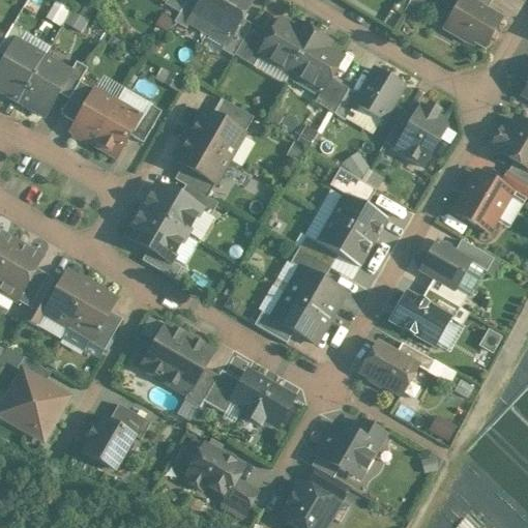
[(167,0),(166,3),(180,12),(187,0),(167,0)]
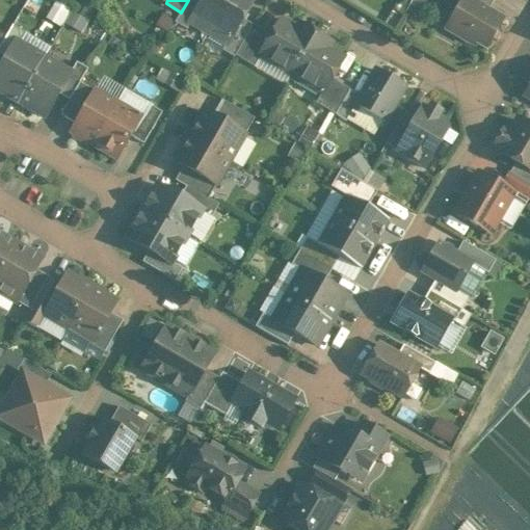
[(188,0),(181,12),(177,21),(188,28),(191,23),(190,22),(203,0),(188,0)]
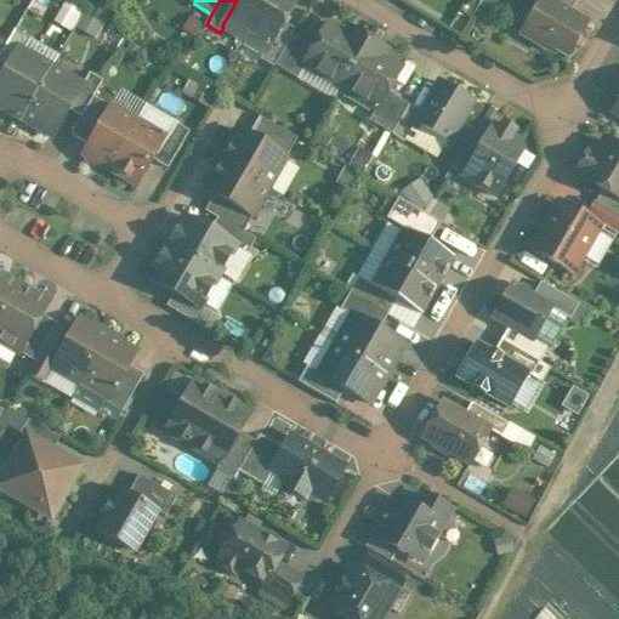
[(237,0),(222,26),(223,27),(244,39),(267,0),(237,0)]
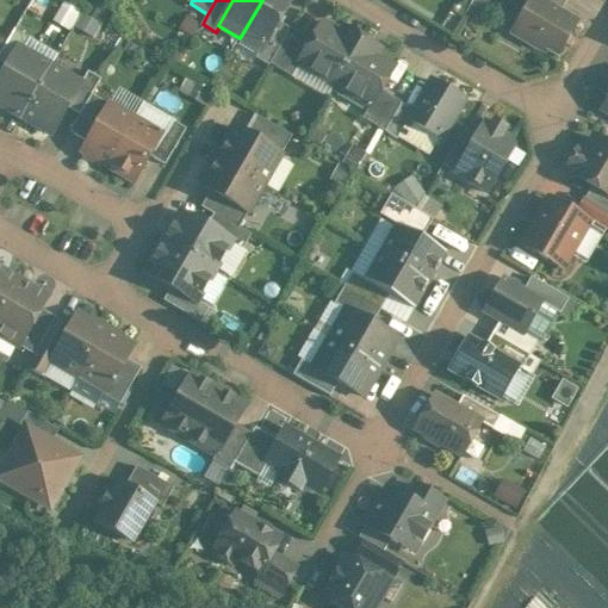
[(262,0),(240,38),(260,50),(261,51),(279,20),(291,0),(262,0)]
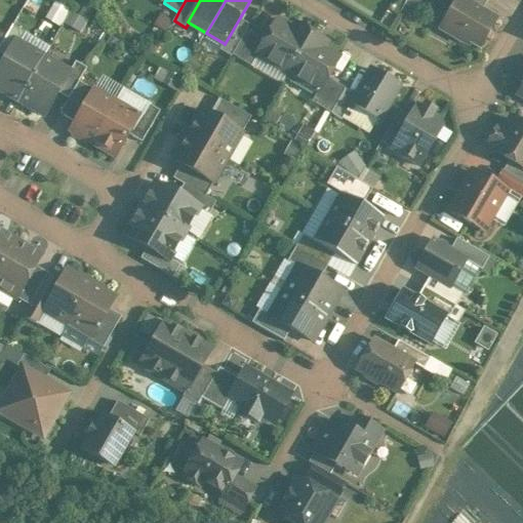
[(483,9),(467,0),(457,0),(444,24),(459,32),(460,38),(466,41),(472,39),(481,44),(497,16),(483,9)]
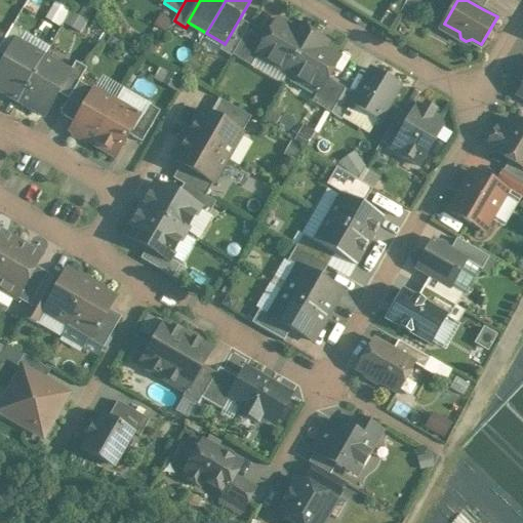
[(467,0),(483,9),(488,0),(467,0)]
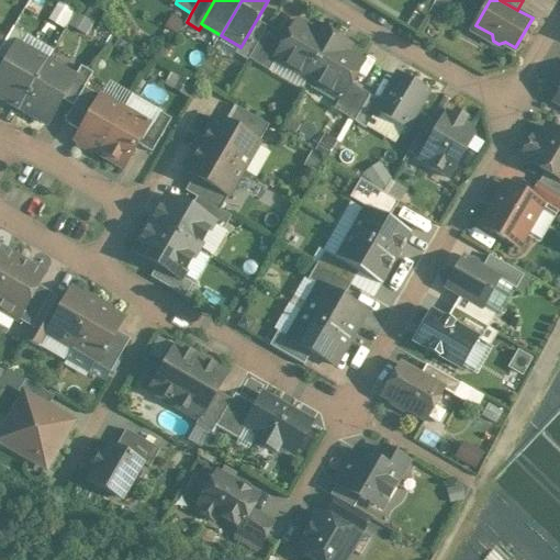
[(257,19),(241,47),(239,46),(236,52),(248,59),(249,57),(266,31),(269,25),(257,19)]
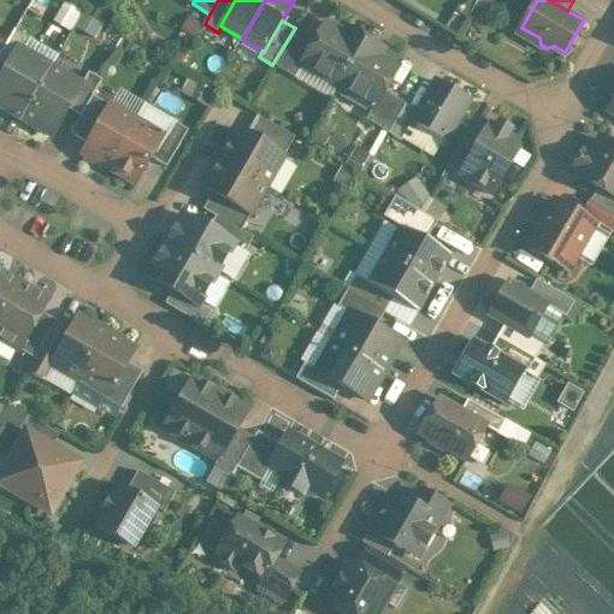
[(354,39),(326,22),(312,46),(302,63),(303,64),(338,84),(366,37),(358,33),(354,39)]
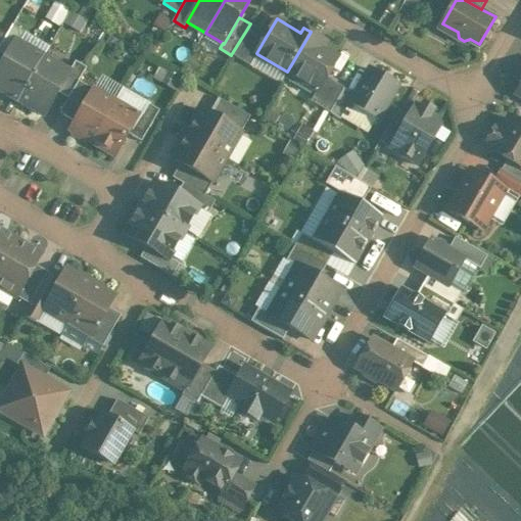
[(265,39),(247,29),(232,53),(251,64),(257,54),(256,53),(265,39)]
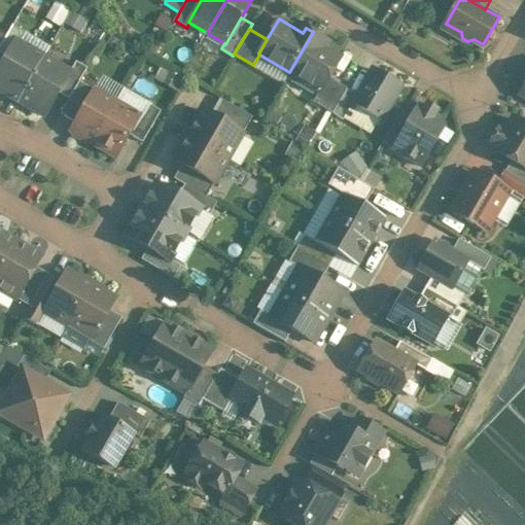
[(321,36),(313,32),(289,72),(320,91),(321,91),(329,76),(342,56),(318,41),(321,36)]
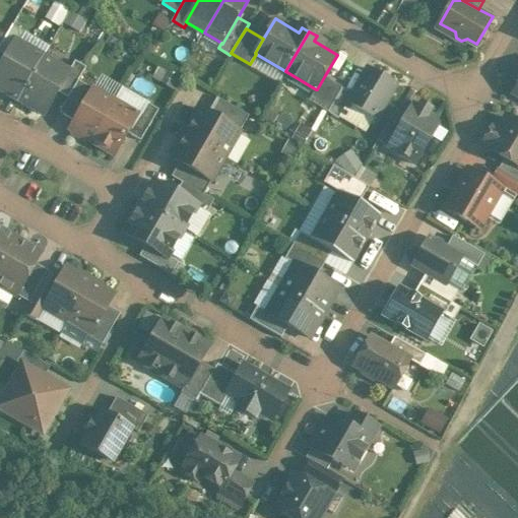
[(18,41),(0,71),(0,86),(19,99),(44,56),(18,41)]
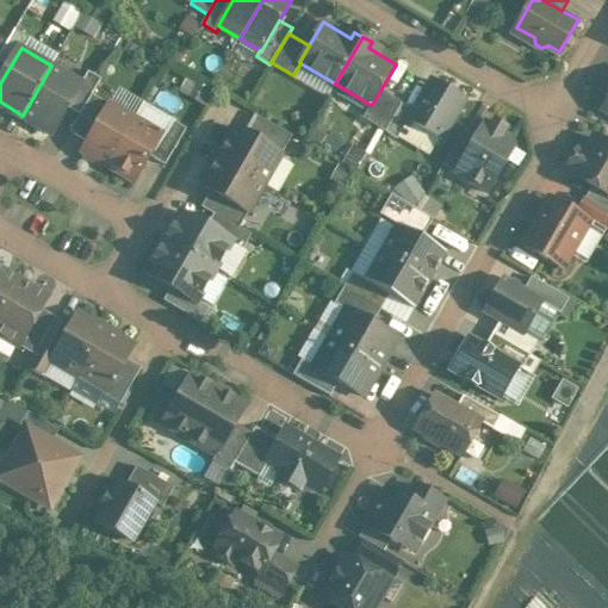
[(51,66),(23,116),(54,132),(69,106),(82,84),(81,82),(51,66)]
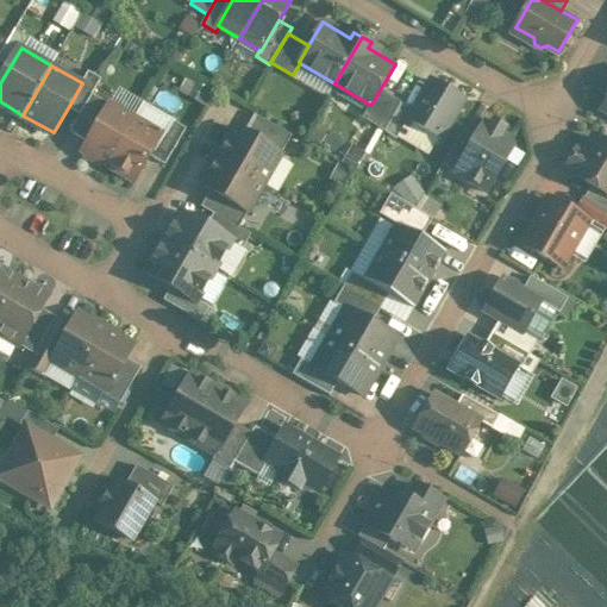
[(81,82),(82,83),(69,106),(81,113),(93,93),(102,77),(89,70),(81,82)]
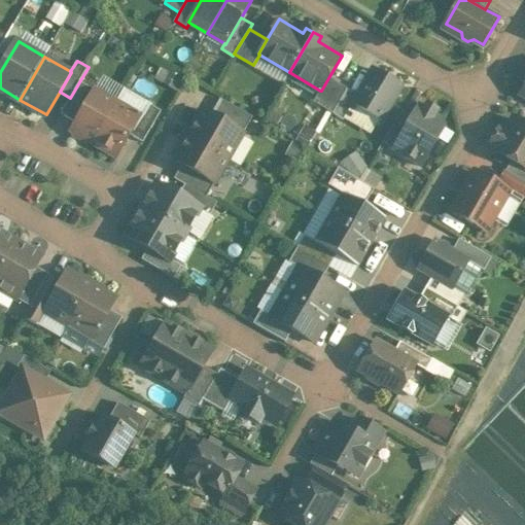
[(403,84),(374,68),(358,94),(353,103),(382,119),(403,84)]
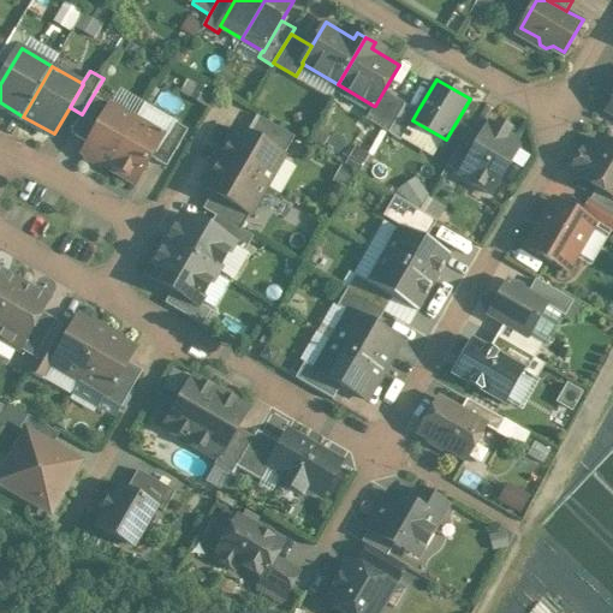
[(406,102),(385,89),(375,106),(374,106),(367,118),(390,131),(406,102)]
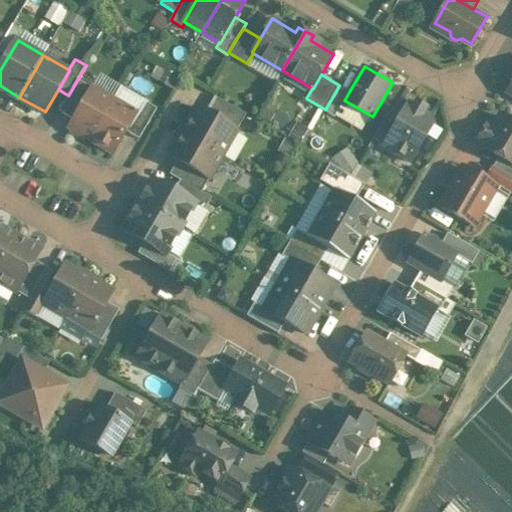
[(68,95),(60,109),(75,118),(93,87),(78,78),(68,95)]
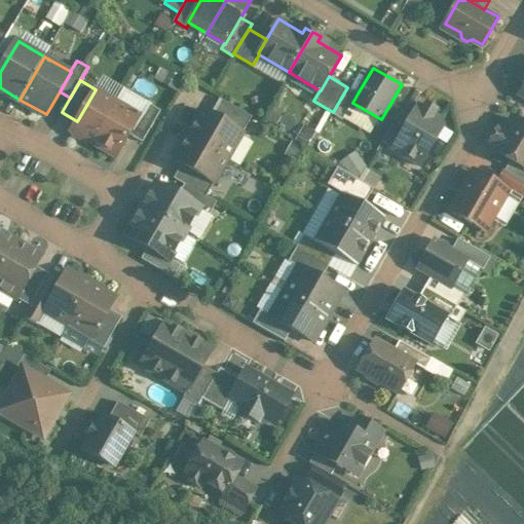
[(347,87),(333,112),(343,118),(352,103),(358,94),(347,87)]
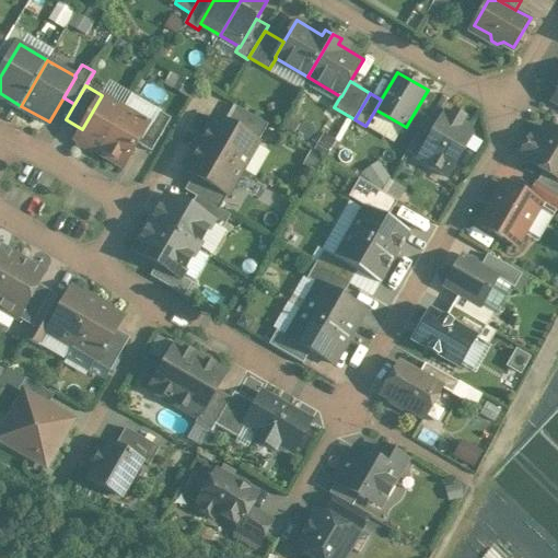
[(82,129),(77,138),(100,151),(125,108),(124,107),(124,108),(102,95),(82,129)]
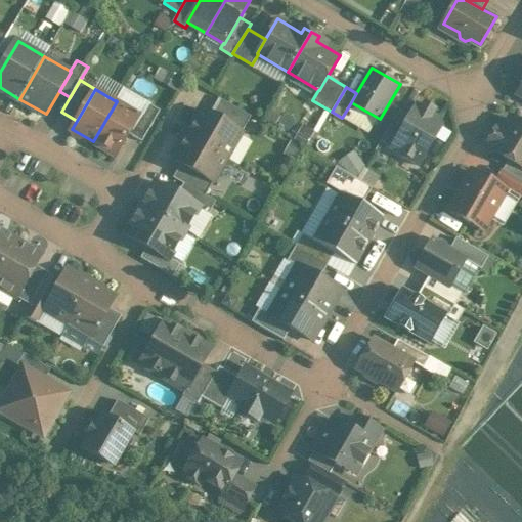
[(252,116),(220,96),(211,113),(243,131),(252,116)]
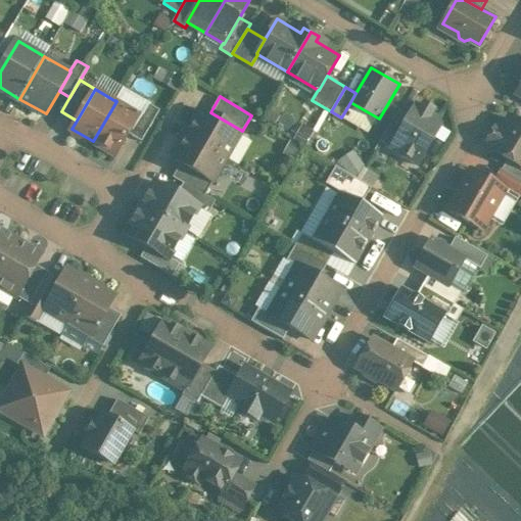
[(116,101),(93,141),(116,154),(129,132),(139,114),(138,113),(116,101)]
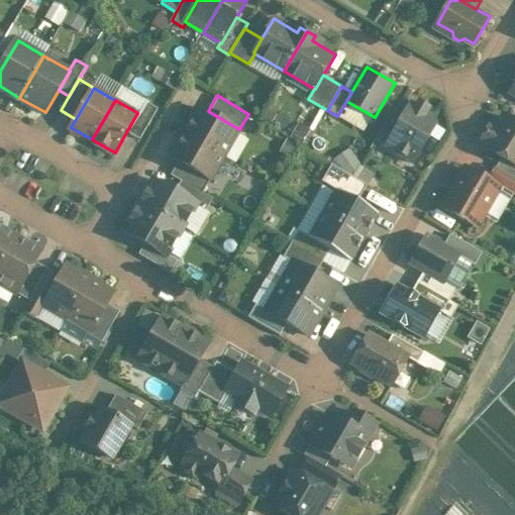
[(419,101),(417,105),(412,102),(405,113),(387,144),(386,145),(414,162),(437,122),(435,116),(428,111),(430,108),(419,101)]
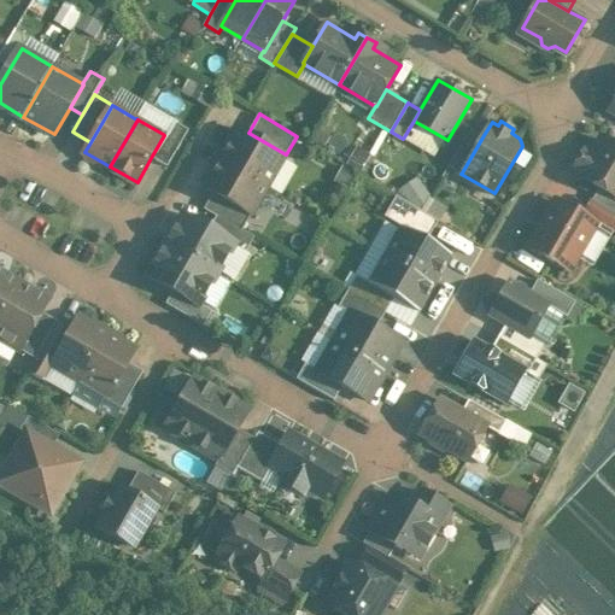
[(170,134),(165,132),(163,134),(164,135),(152,156),(168,165),(189,129),(177,122),(170,134)]
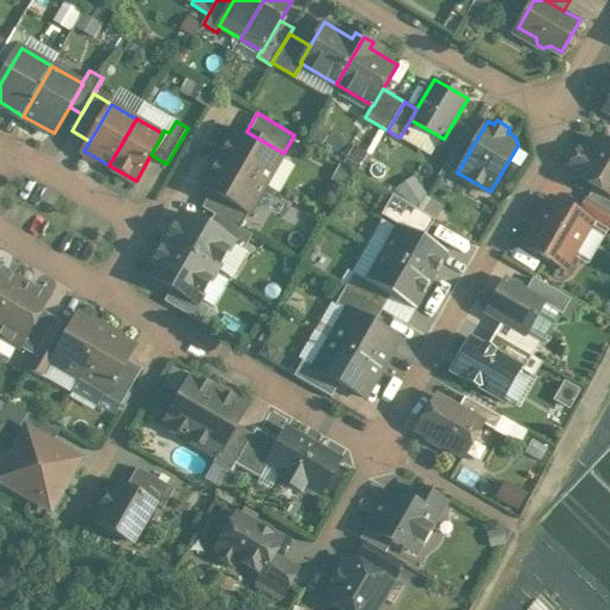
[(246,132),(237,127),(232,128),(227,135),(229,140),(219,157),(266,184),(284,153),(246,132)]
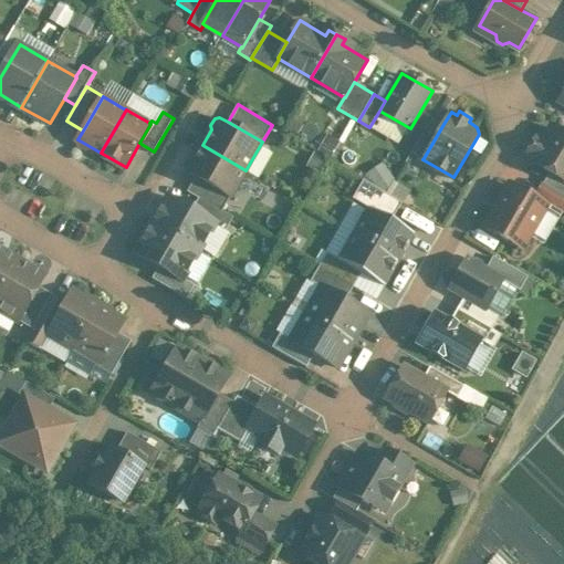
[(432,117),(413,152),(424,158),(444,124),(432,117)]
